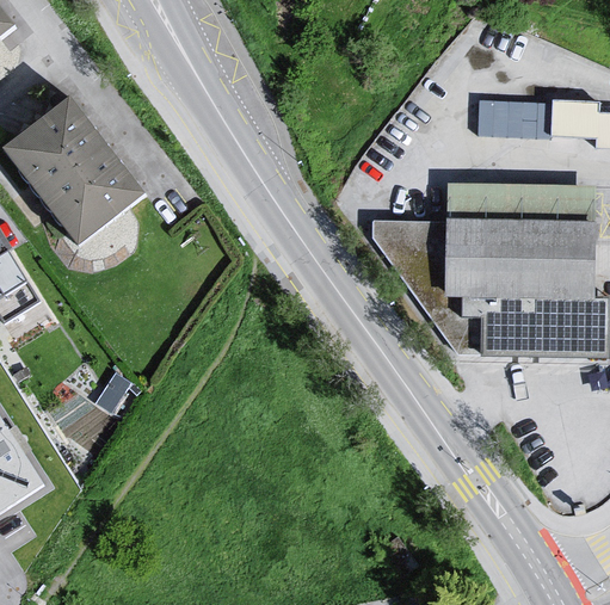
[(0,28),(13,18),(0,1),(0,28)]
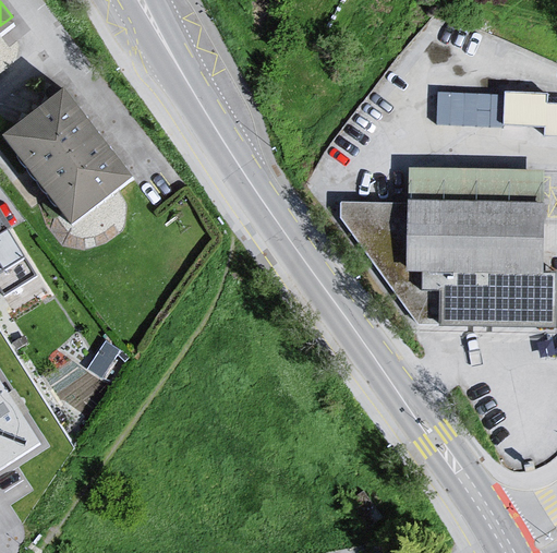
[(64,86),(7,130),(72,215),(130,170),(64,86)]
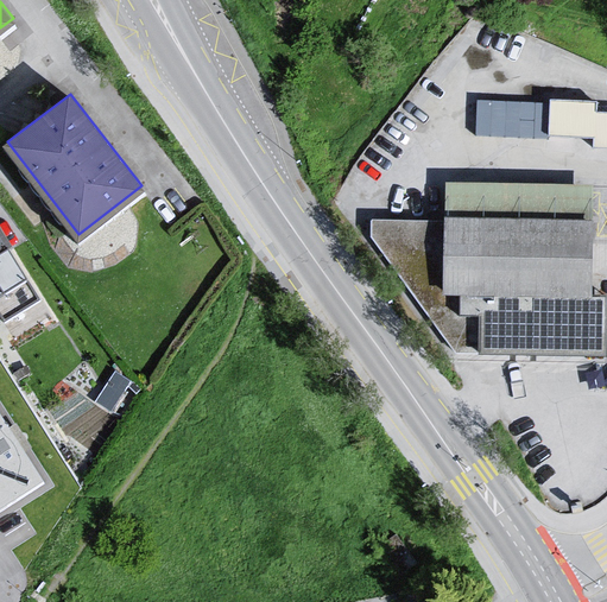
[(595,103),(549,99),(548,134),(592,138),(592,146),(606,147),(606,113),(595,113),(595,103)]
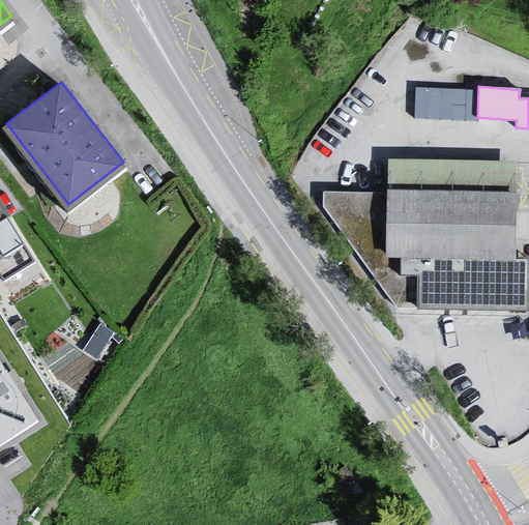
[(528,158),(387,158),(387,191),(324,191),(322,206),(395,308),(418,309),(526,310),(528,310),(528,158)]
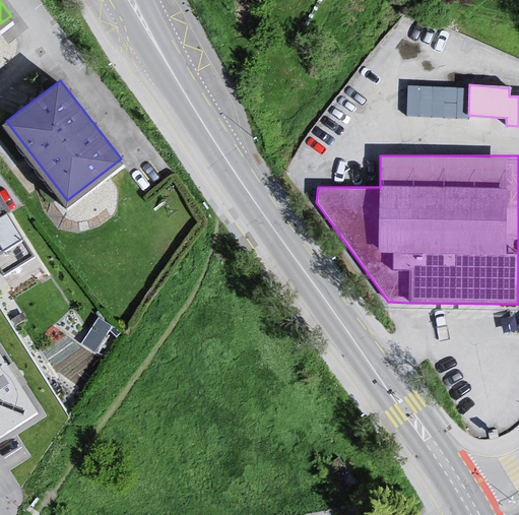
[(0,264),(3,269),(34,251),(0,195),(0,264)]
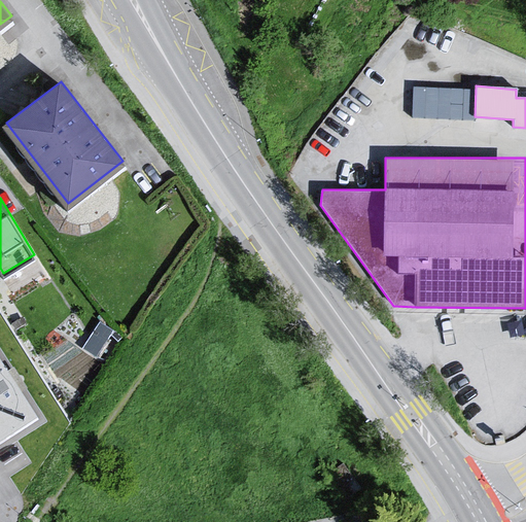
[(0,442),(42,417),(0,348),(0,442)]
